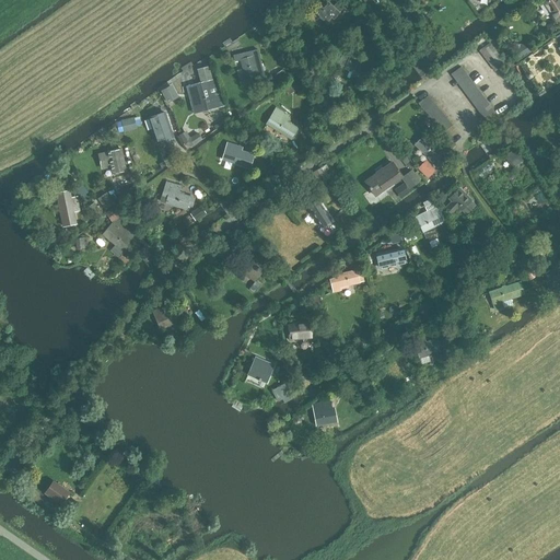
[(559,19),(559,0),(546,0),(543,3),(555,23),(559,19)]
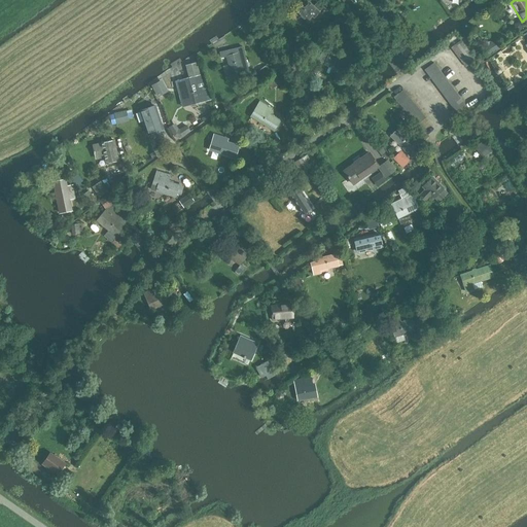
[(301,5),(295,10),(308,24),(322,9),(317,3),(313,7),(310,4),(308,5),(307,4),(304,7),(301,5)]
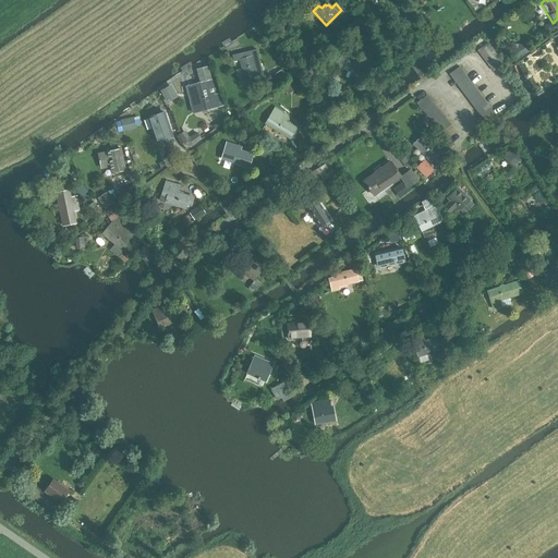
[(521,45),(509,43),(504,46),(513,61),(531,50),(525,41),(521,45)]
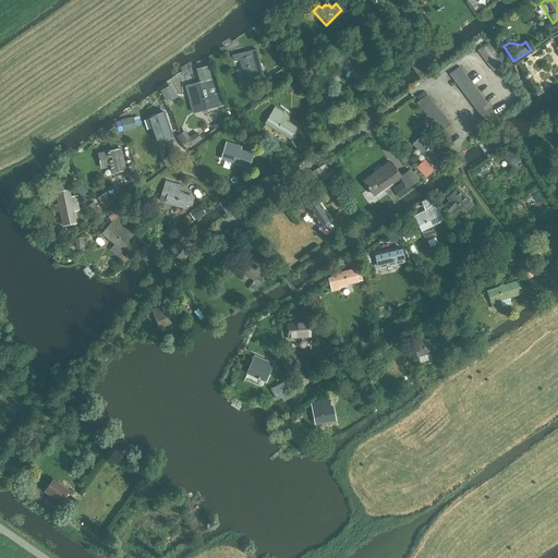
[(493,72),(504,63),(488,43),(477,50),(493,72)]
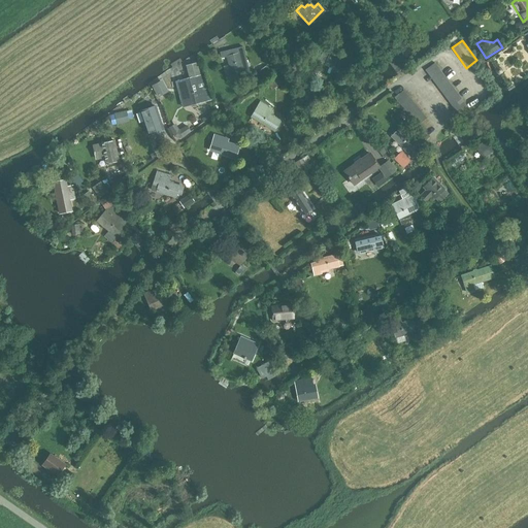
[(244,77),(243,72),(250,71),(243,45),(220,52),(221,59),(227,58),(228,64),(223,65),(227,81),(244,77)]
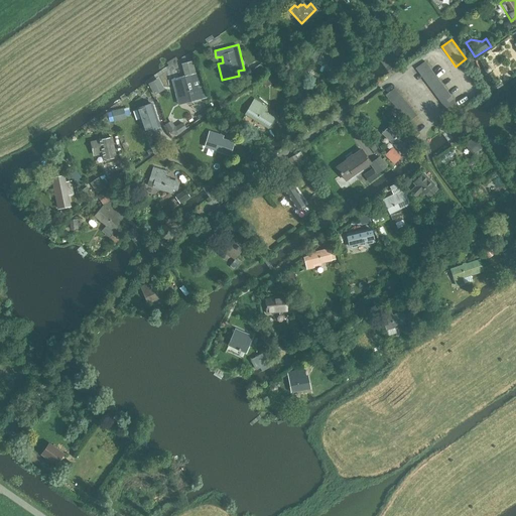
[(203,89),(199,73),(196,74),(192,60),(181,63),(184,77),(172,80),(174,88),(180,86),(185,104),(204,99),(201,89),(203,89)]
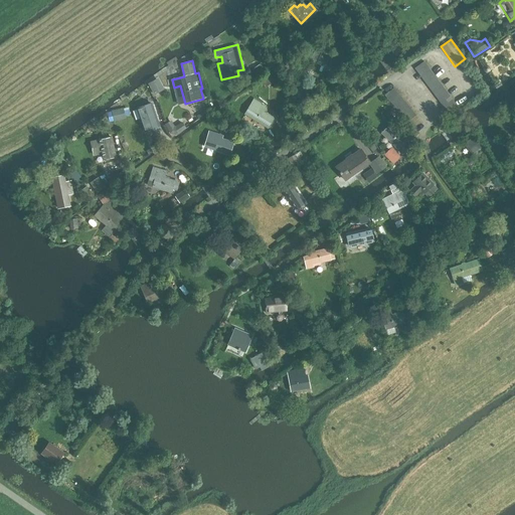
[(449,115),(459,108),(424,61),(414,68),(449,115)]
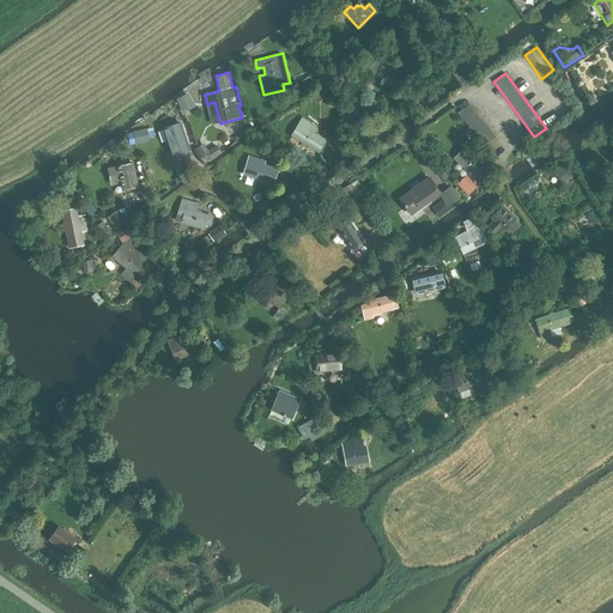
[(305,90),(314,84),(308,76),(299,83),(305,90)]
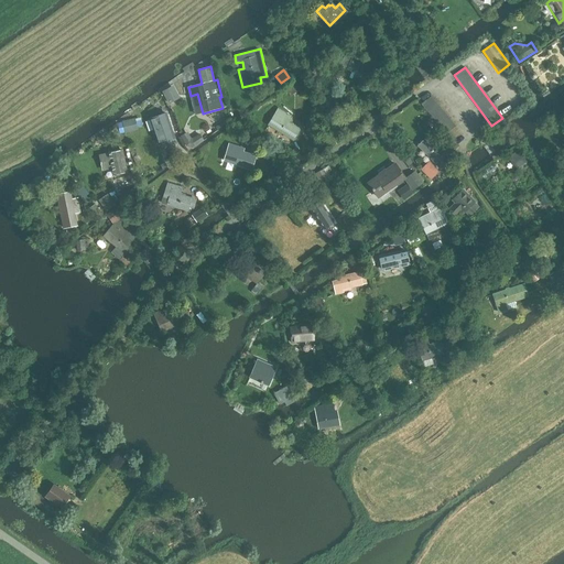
[(292,96),(299,89),(292,84),(286,89),(292,96)]
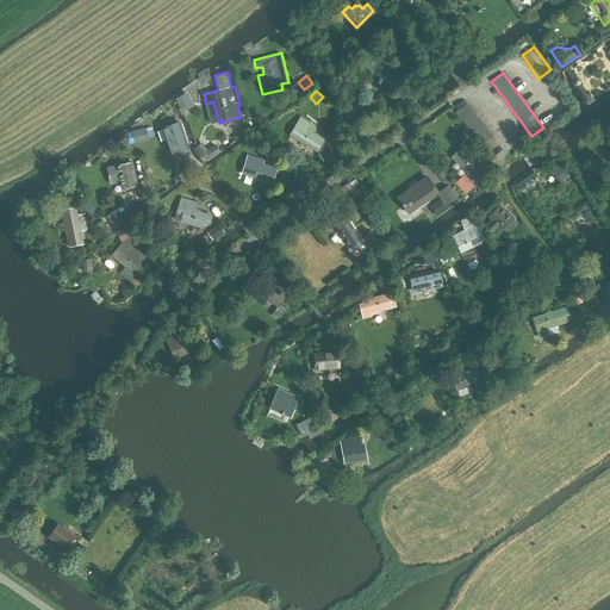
[(195,105),(187,93),(176,100),(184,112),(195,105)]
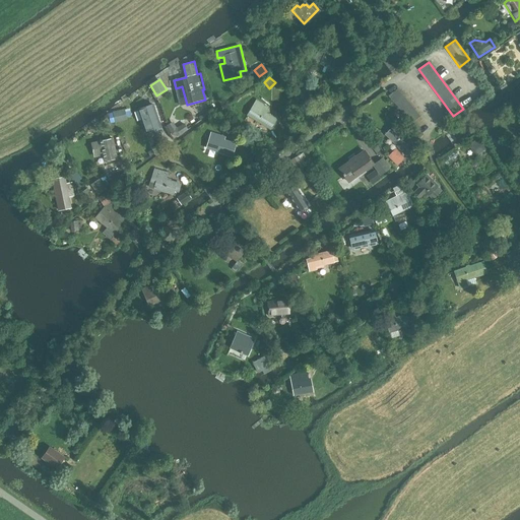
[(411,124),(414,121),(420,116),(397,87),(389,96),(410,124),(411,124)]
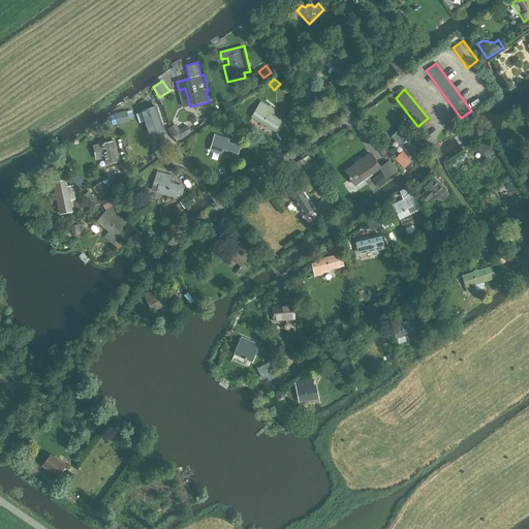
[(275,132),(282,121),(271,115),(273,112),(271,111),(273,109),(260,101),(250,118),(275,132)]
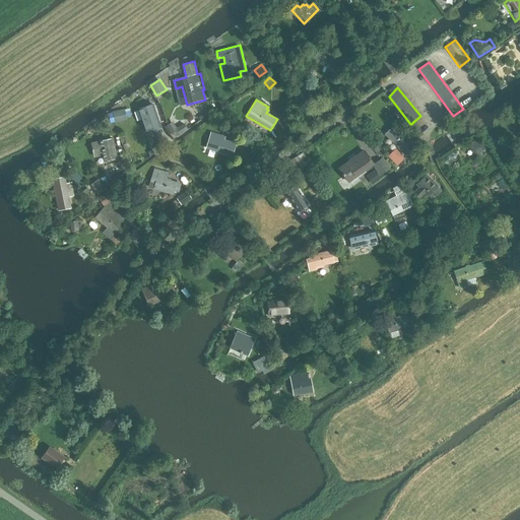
[(154,105),(138,110),(146,133),(161,128),(154,105)]
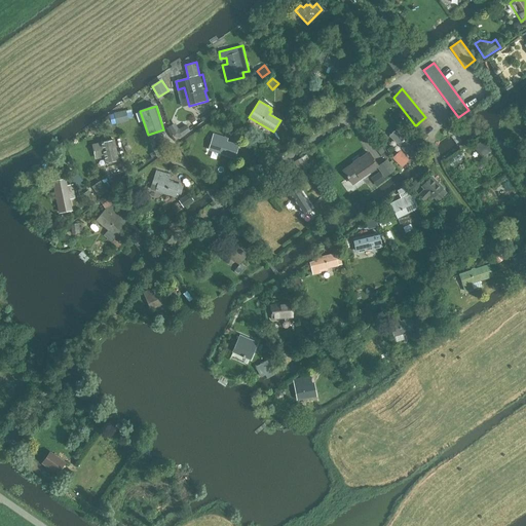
[(209,113),(211,115),(220,109),(218,106),(209,113)]
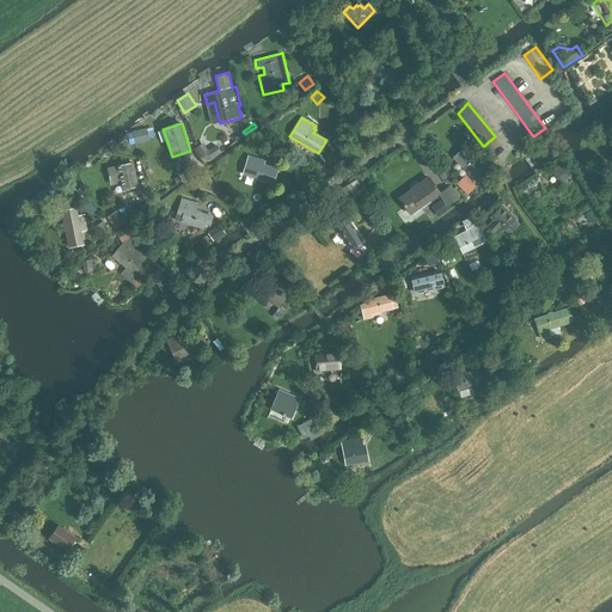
[(484,146),(483,146),(478,152),(485,160),(484,163),(488,167),(497,158),(494,153),(495,152),(488,142),(484,146)]
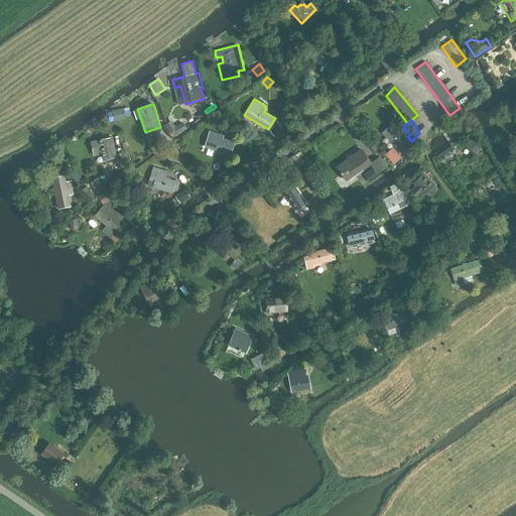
[(164,124),(170,133),(173,137),(185,129),(181,123),(175,127),(171,121),(164,124)]
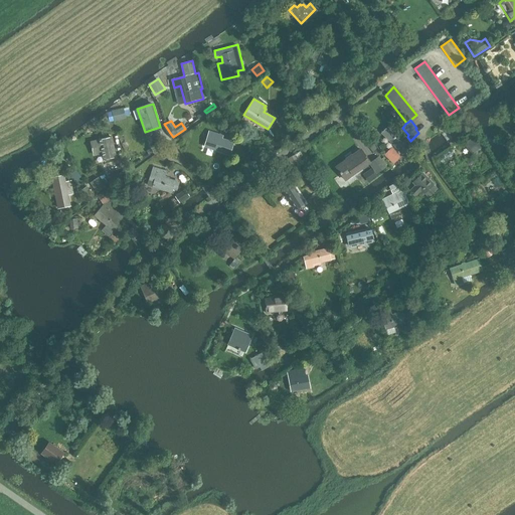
[(406,141),(389,125),(380,134),(402,155),(411,144),(407,140),(406,141)]
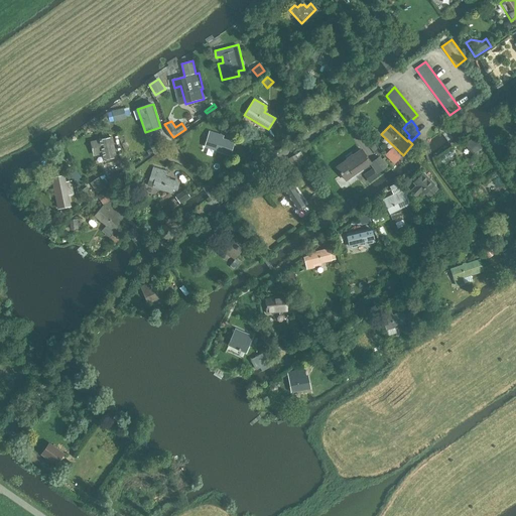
[(231,155),(235,143),(223,139),(224,136),(209,131),(205,147),(231,155)]
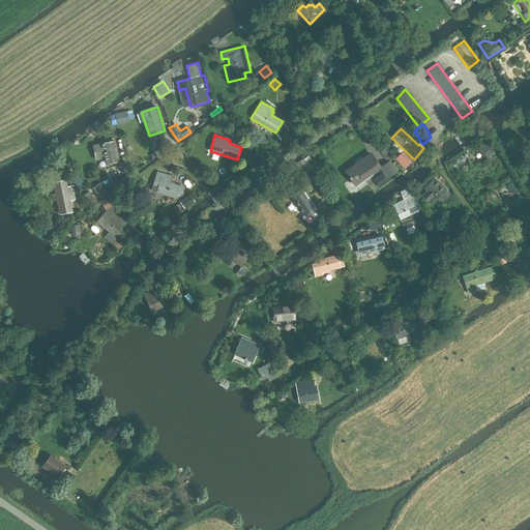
[(115,140),(92,145),(96,160),(105,158),(106,164),(119,160),(115,140)]
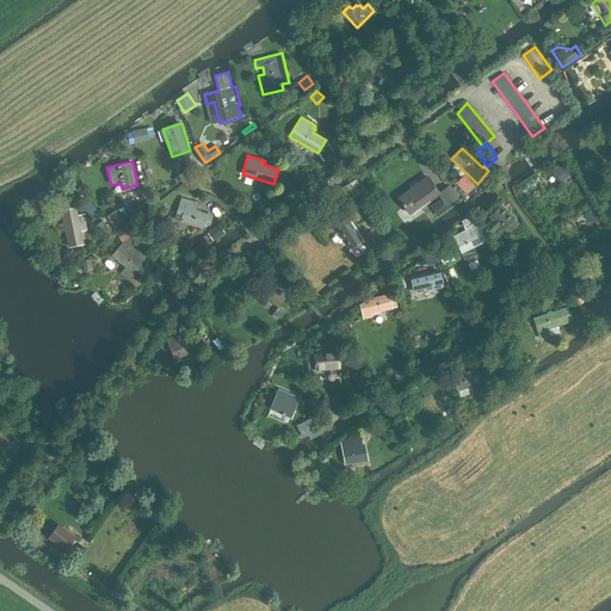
[(562,180),(572,172),(562,161),(553,170),(562,180)]
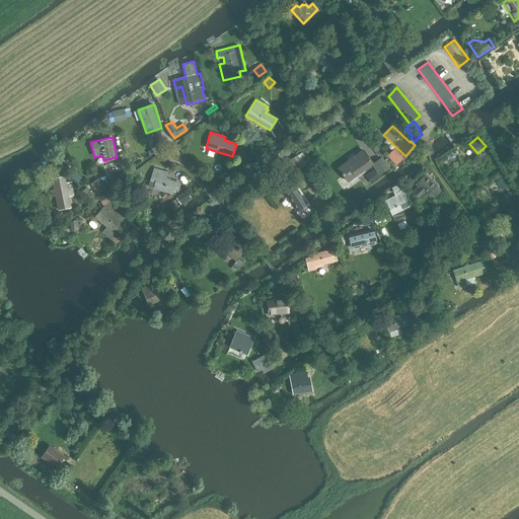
[(398,163),(403,159),(401,157),(401,156),(393,147),(387,155),(394,163),(396,161),(398,163)]
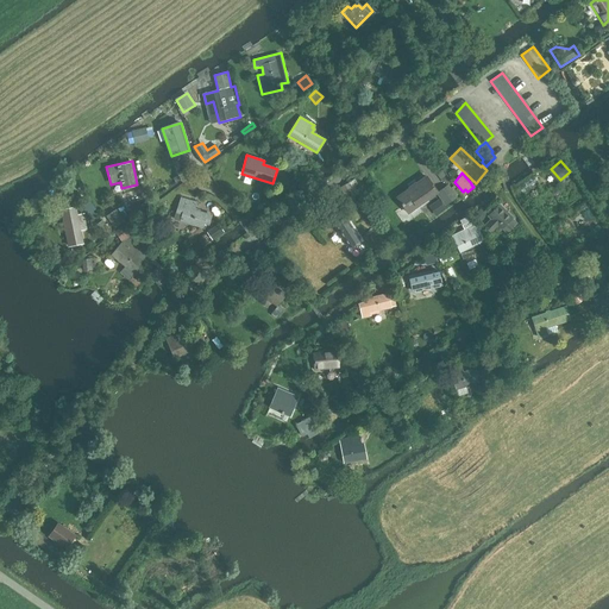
[(408,215),(437,194),(445,206),(457,196),(456,194),(458,193),(453,186),(451,187),(449,184),(439,192),(428,174),(395,198),(408,215)]
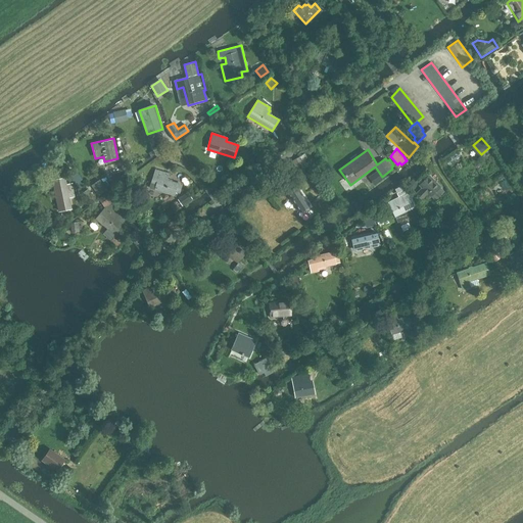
[(302,171),(312,163),(304,153),(295,160),(302,171)]
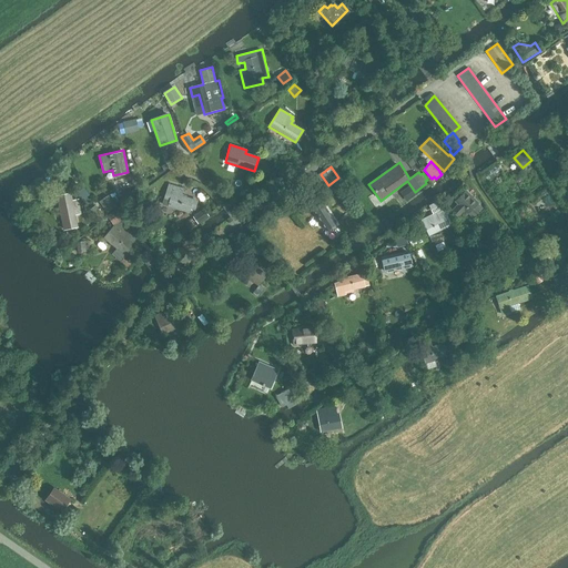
[(195,211),(198,200),(182,195),(184,189),(169,183),(163,199),(170,201),(168,206),(190,213),(191,209),(195,211)]
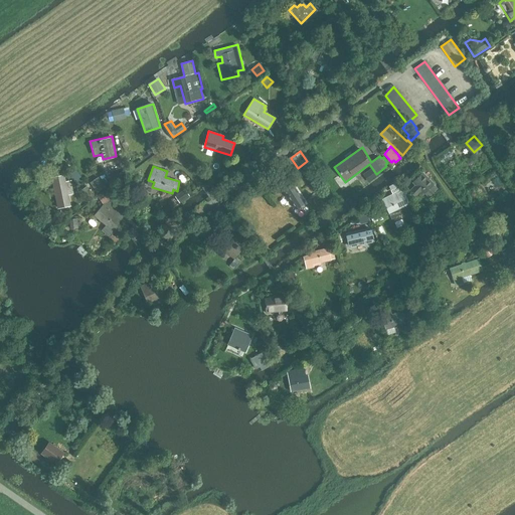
[(366,172),(372,180),(377,177),(371,169),(366,172)]
